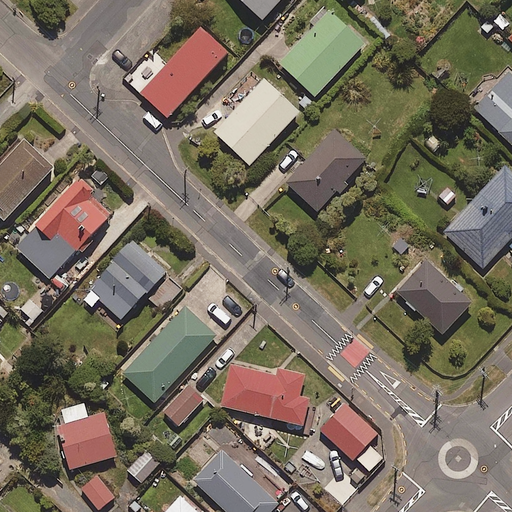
[(283,0),(240,0),(263,21),(283,0)]
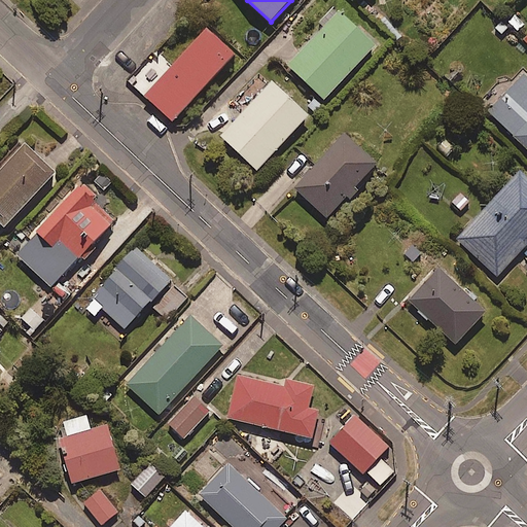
[(376,45),(334,6),(318,24),(321,27),(286,65),(325,101),(376,45)]
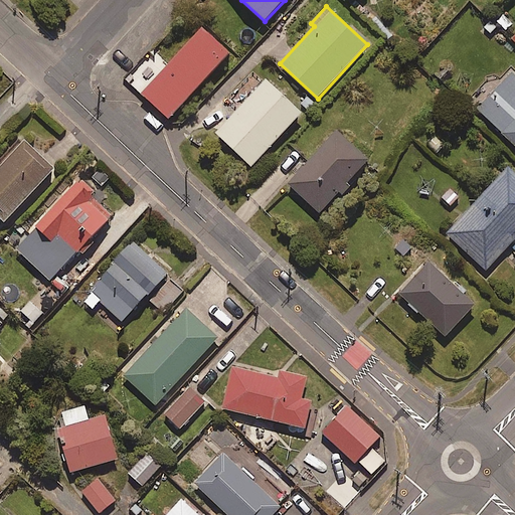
[(514,23),(502,11),(492,21),(506,35),(514,25),(514,23)]
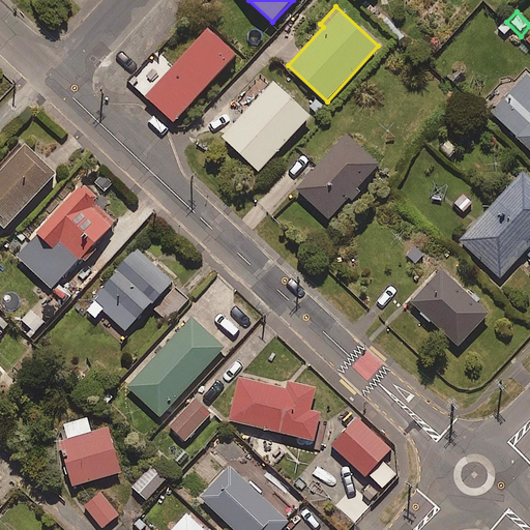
[(237,55),(210,30),(147,98),(174,123),(237,55)]
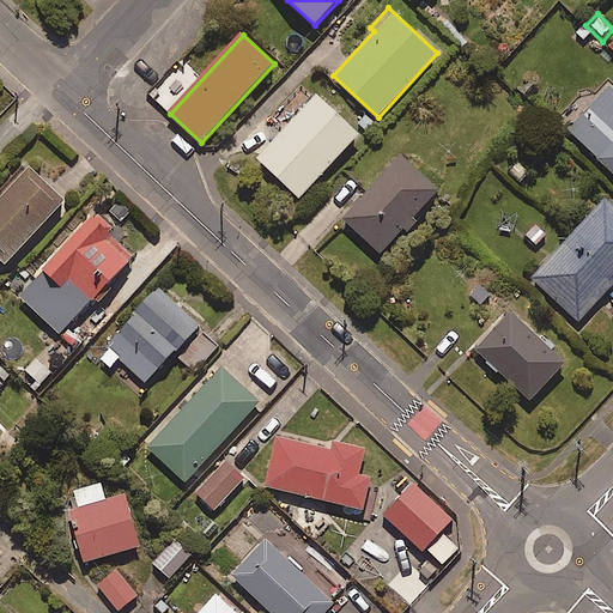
[(612,87),(610,85),(568,129),(612,173),(612,87)]
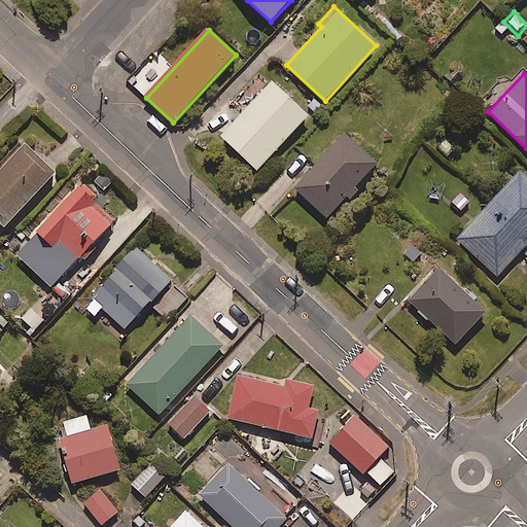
[(309,116),(271,82),(220,137),(258,172),(309,116)]
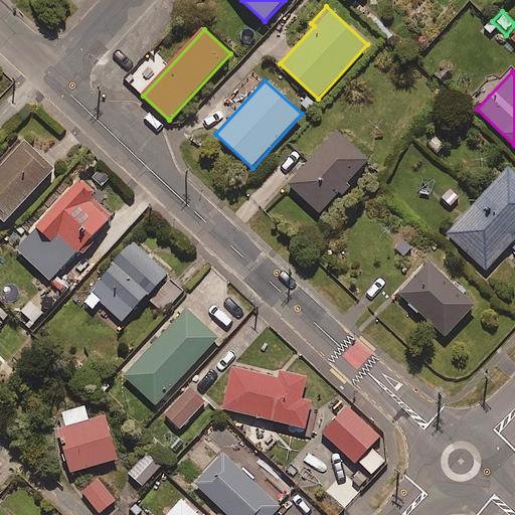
[(338,195),(343,199),(354,188),(350,183),(370,162),(339,131),(288,183),(320,214),(338,195)]
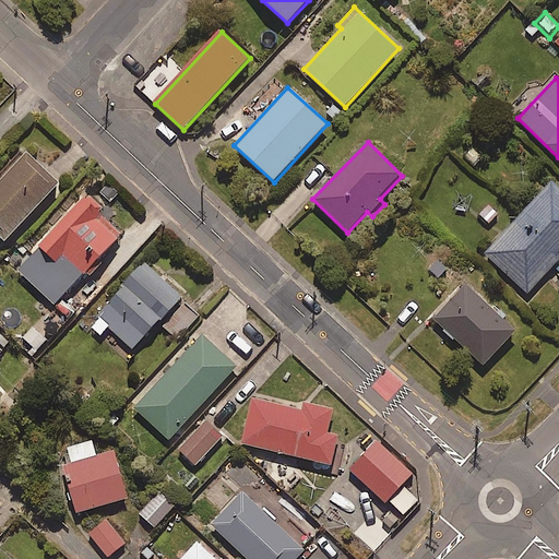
[(59,186),(26,155),(0,182),(0,237),(6,242),(59,186)]
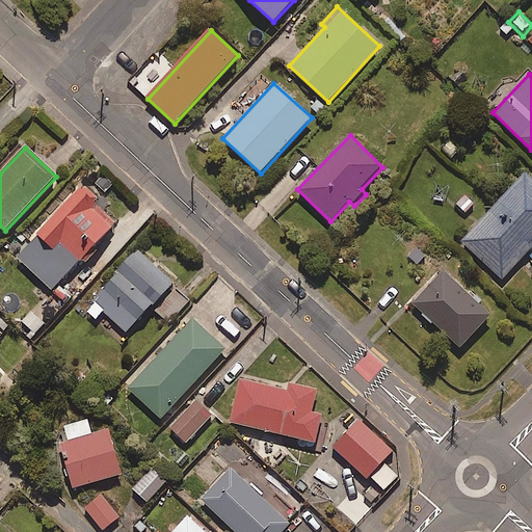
[(531,247),(531,179),(527,174),(462,242),(502,280),(531,247)]
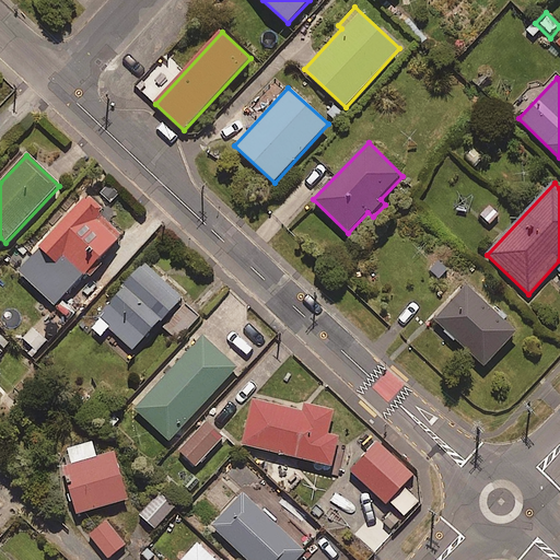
[(102,208),(88,195),(26,263),(43,278),(46,273),(69,294),(123,236),(97,213),(102,208)]
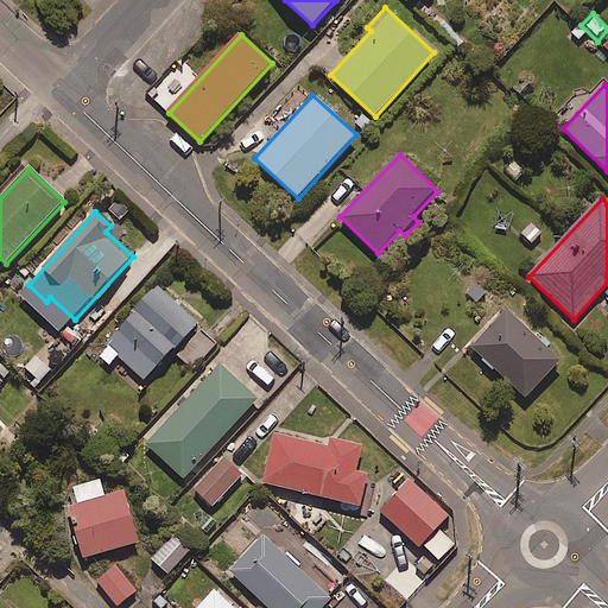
[(119,358),(145,380),(171,352),(194,372),(219,344),(157,289),(97,355),(111,367),(119,358)]
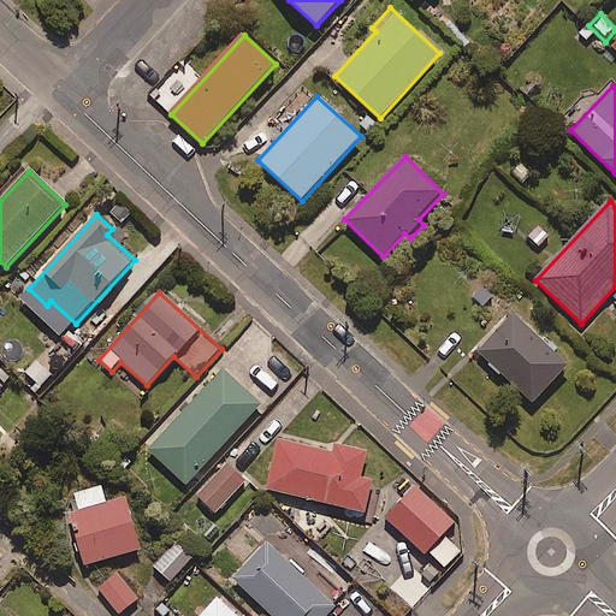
[(568,368),(511,314),(477,351),(533,404),(568,368)]
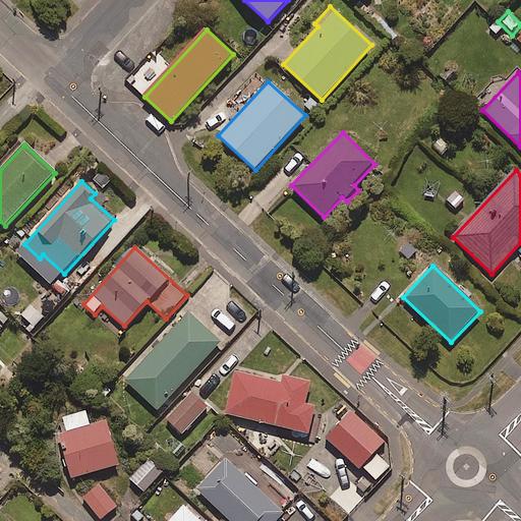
[(0,330),(10,319),(0,308),(0,330)]
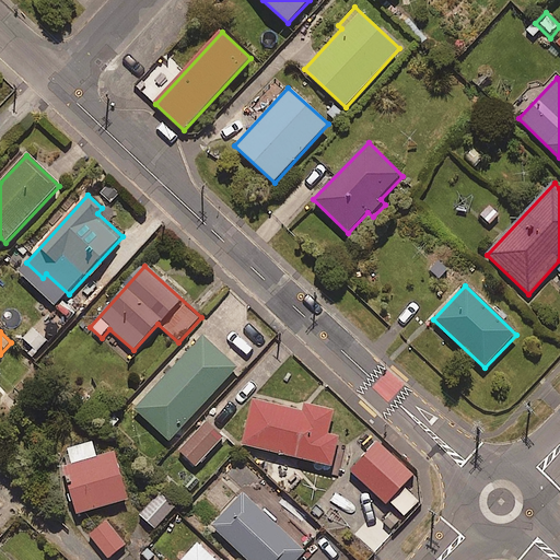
[(237,369),(202,337),(136,410),(170,442),(237,369)]
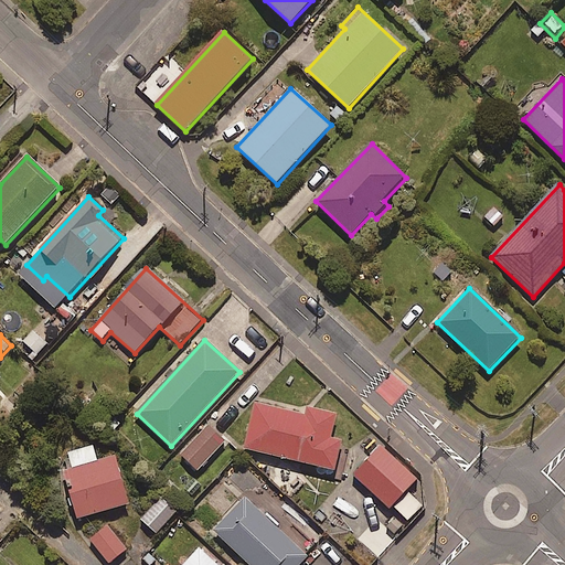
[(307,415),(256,403),(245,449),(336,471),(342,444),(331,440),(338,415),(308,408),(307,415)]
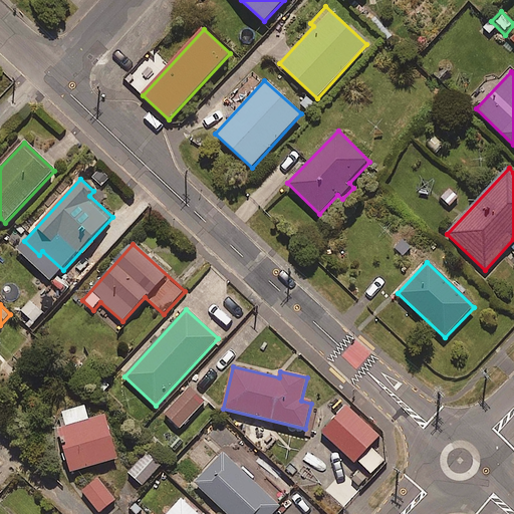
[(204,403),(188,389),(165,415),(180,429),(204,403)]
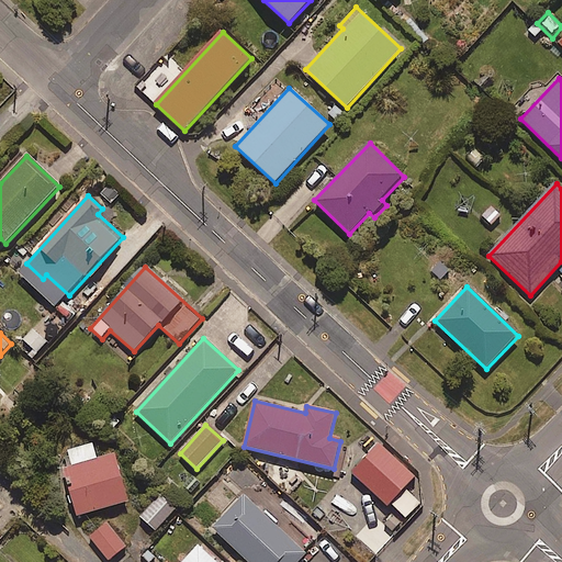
[(416,476),(381,442),(351,473),(388,507),(396,498),(412,513),(420,504),(404,490),(416,476)]
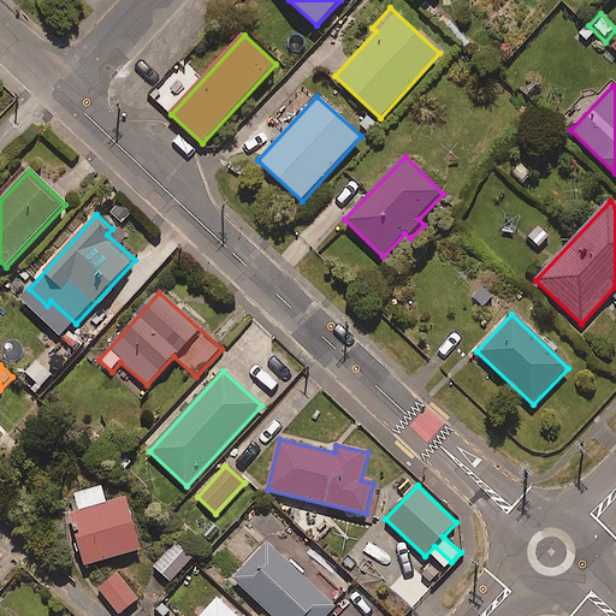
[(101,487),(73,495),(78,513),(72,514),(87,566),(143,550),(129,498),(106,504),(101,487)]
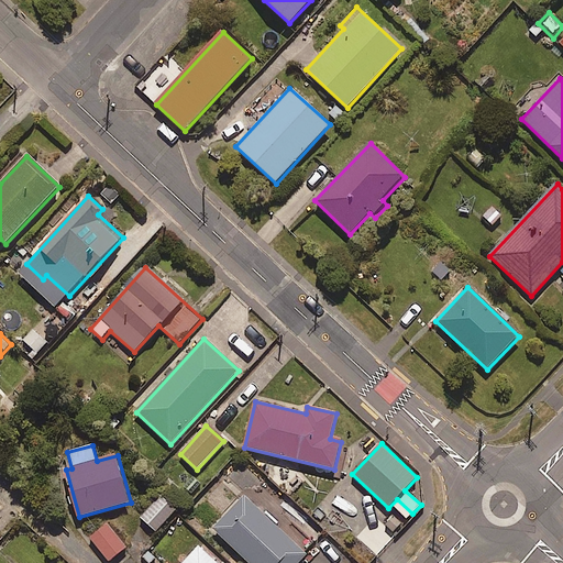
[(176,511),(161,496),(141,518),(156,532),(176,511)]
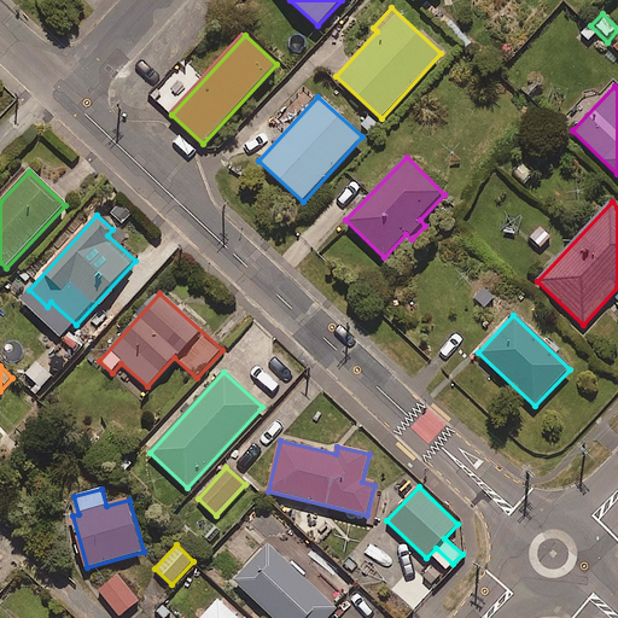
[(328,617),(336,612),(268,547),(234,581),(273,617),(328,617)]
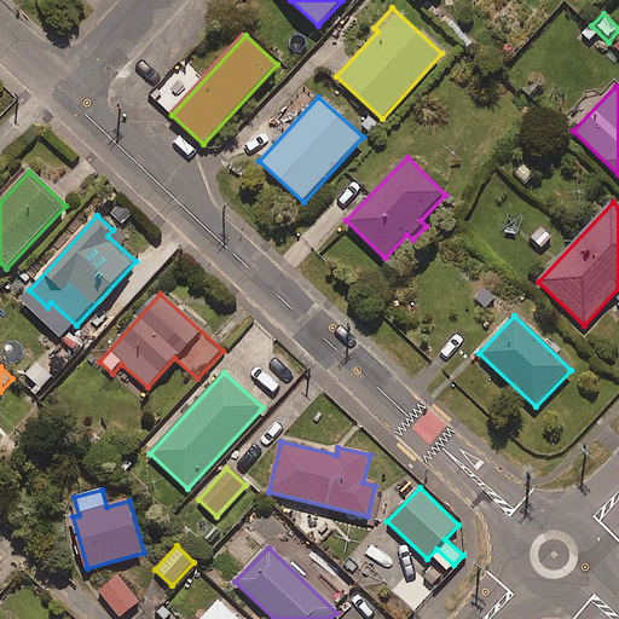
[(139,602),(119,577),(99,593),(120,618),(139,602)]
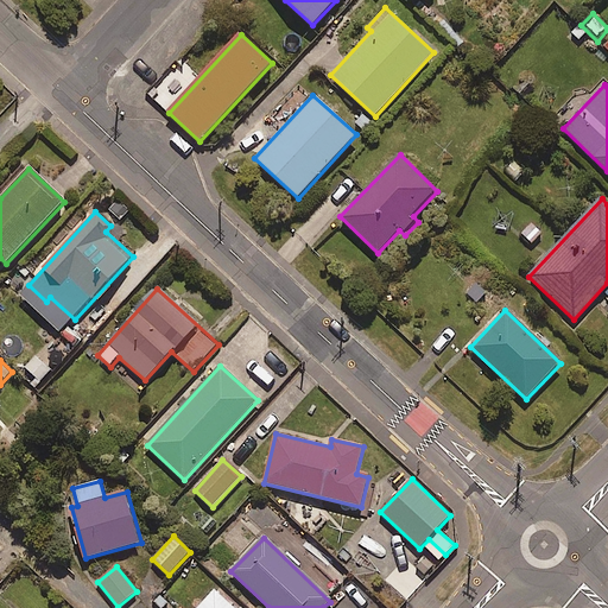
[(232,607),(215,591),(200,607),(232,607)]
